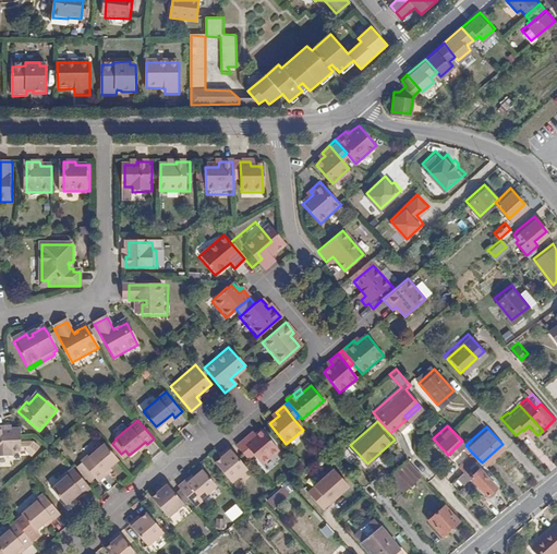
[(7,432),(7,428),(0,428),(0,458),(12,458),(12,454),(20,454),(20,437),(20,432),(11,432),(7,432)]
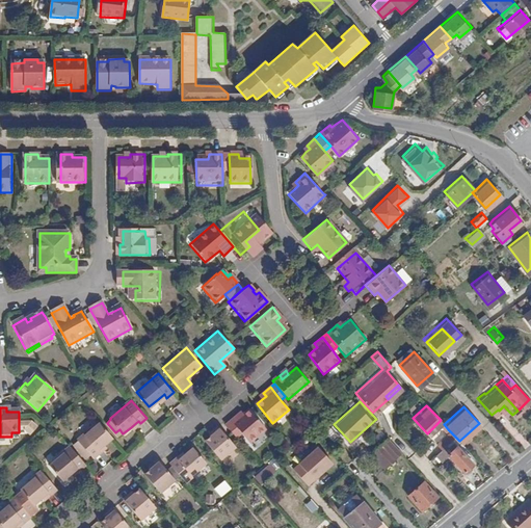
[(232,420),(242,432),(249,442),(266,428),(250,408),(244,414),(241,417),(239,414),(232,420)]
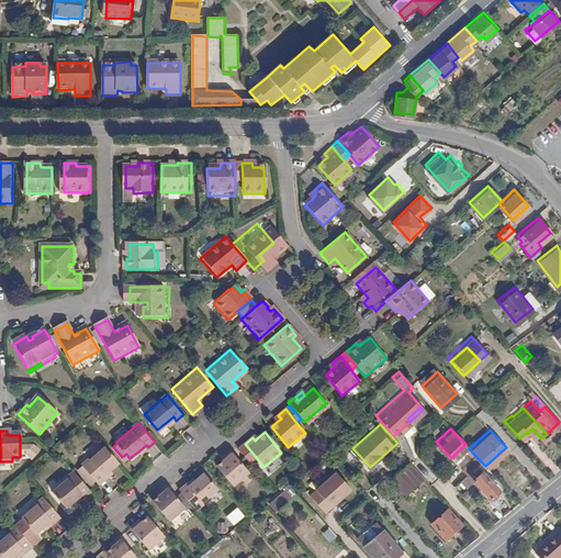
[(250,461),(256,457),(245,444),(239,448),(250,461)]
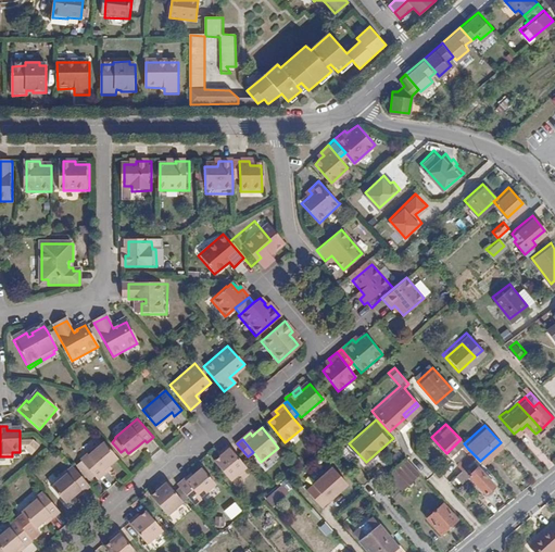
[(464,443),(461,439),(457,442),(465,451),(468,449),(464,443)]
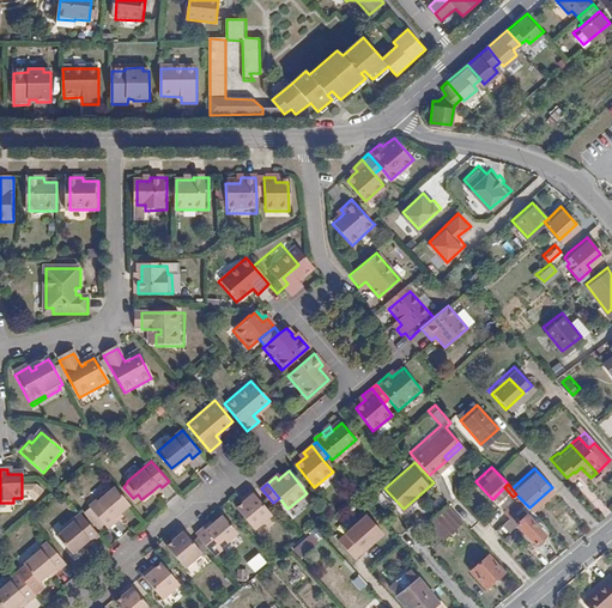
[(159,485),(151,492),(153,494),(162,487),(159,485)]
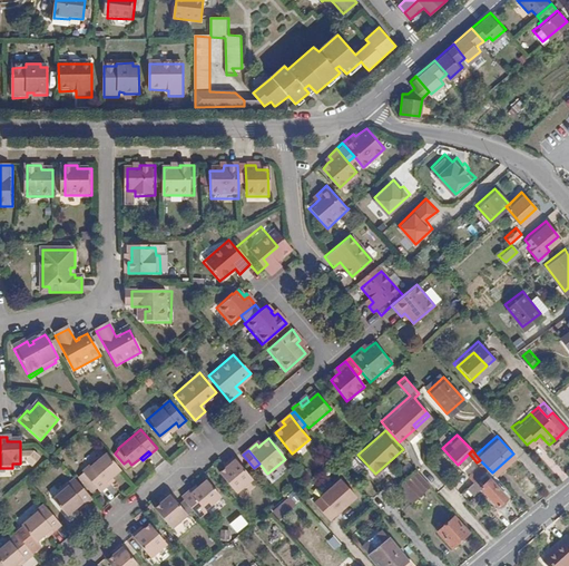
[(121,468),(108,452),(81,475),(92,489),(97,485),(101,490),(108,485),(106,481),(113,476),(121,468)]
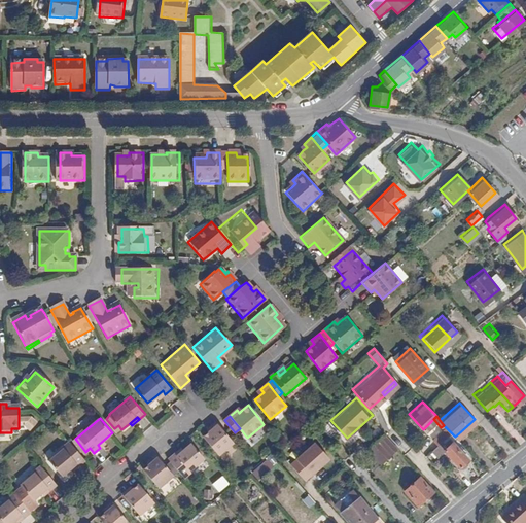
[(213,428),(210,431),(204,437),(220,455),(235,443),(216,420),(211,425),(213,428)]
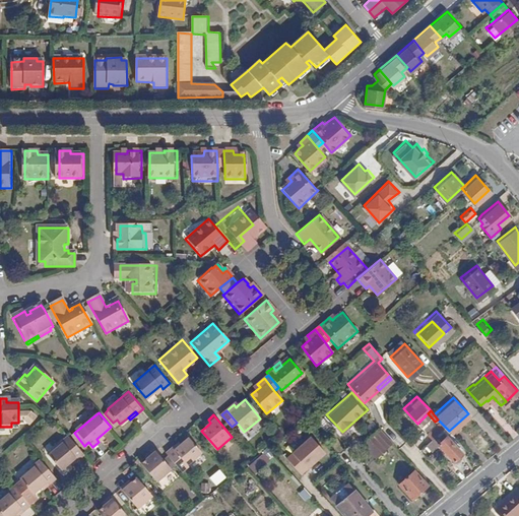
[(364,440),(376,453),(391,440),(378,426),(364,440)]
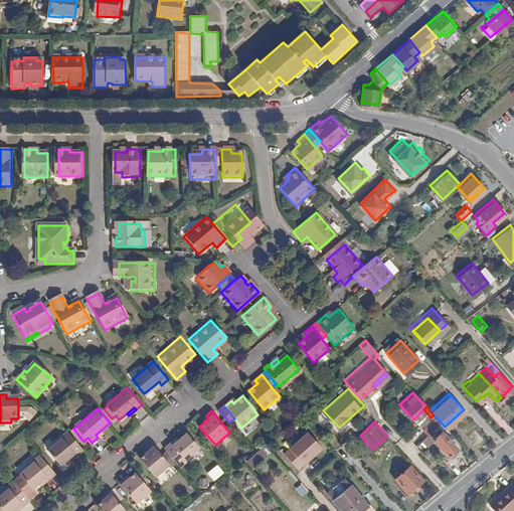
[(419,422),(417,424),(431,439),(433,437),(448,454),(455,447),(440,430),(435,434),(424,423),(421,426),(419,422)]
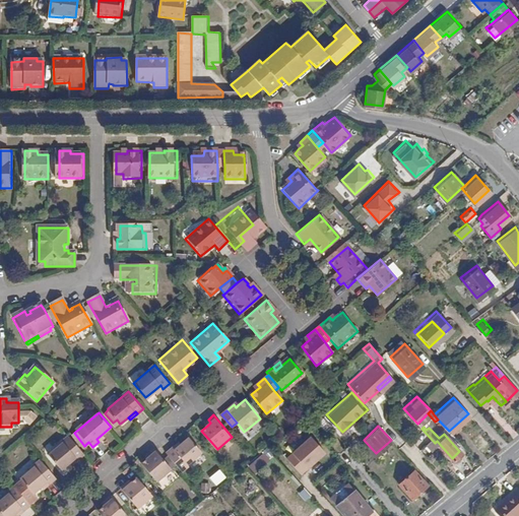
[(303,473),(328,450),(311,432),(285,455),(303,473)]
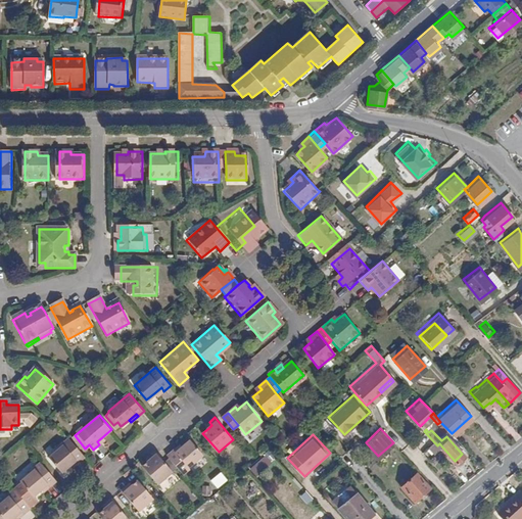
[(97,441),(99,444),(105,439),(103,436),(97,441)]
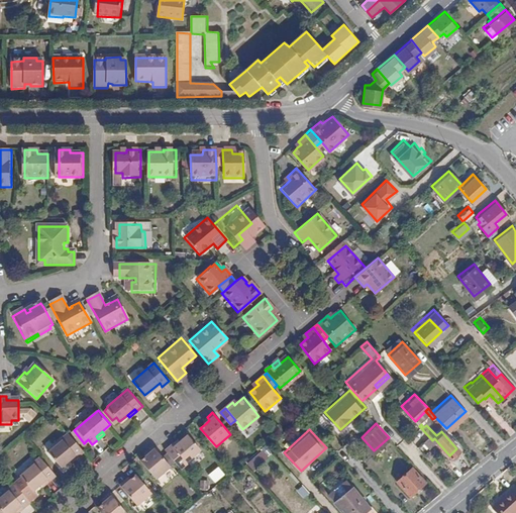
[(84,451),(69,434),(48,451),(61,466),(69,458),(75,453),(78,456),(84,451)]
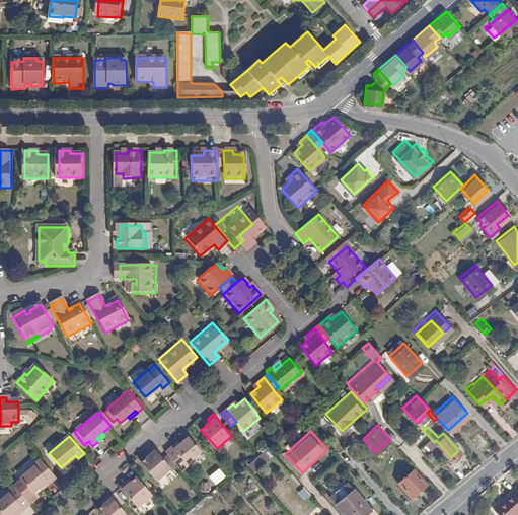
[(172,449),(170,446),(164,451),(179,468),(200,452),(188,437),(179,444),(172,449)]
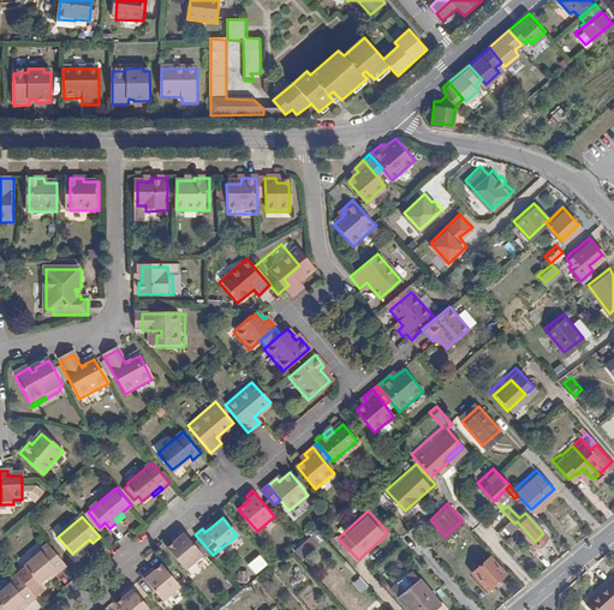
[(445,536),(430,520),(425,524),(441,540),(445,536)]
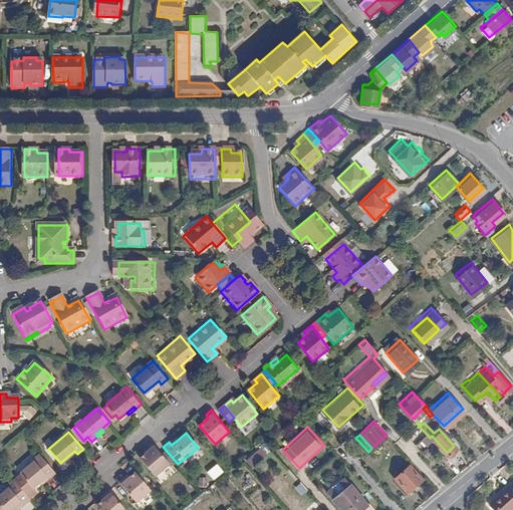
[(245,457),(252,466),(269,451),(262,443),(245,457)]
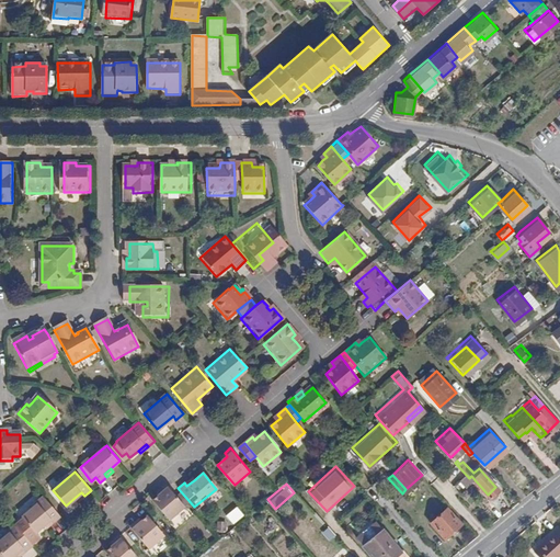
[(171,489),(166,495),(168,498),(164,501),(159,506),(175,526),(191,513),(171,489)]
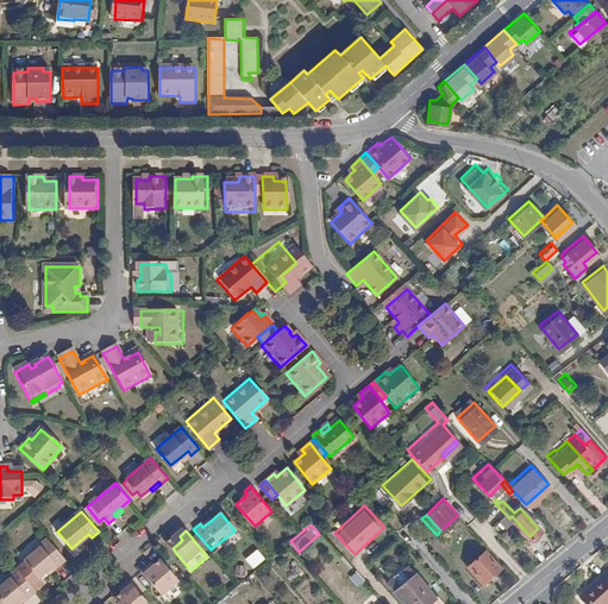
[(67,559),(49,539),(25,559),(19,564),(37,585),(43,582),(38,576),(48,568),(55,562),(58,565),(67,559)]
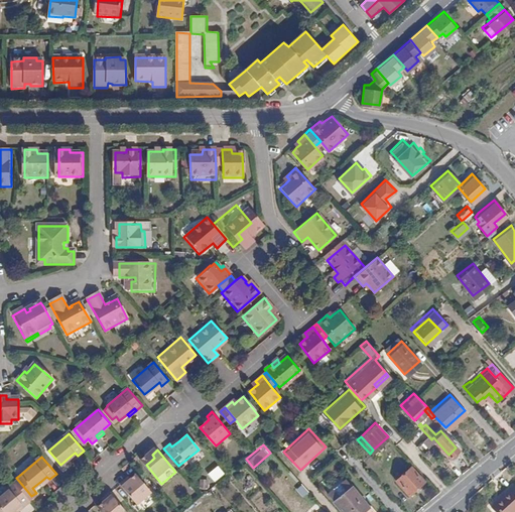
[(214,478),(225,471),(218,462),(208,470),(214,478)]
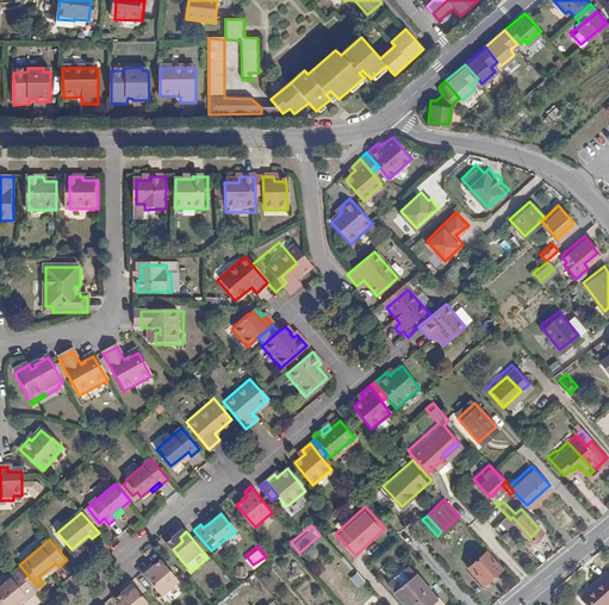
[(484,549),(467,565),(483,581),(499,566),(484,549)]
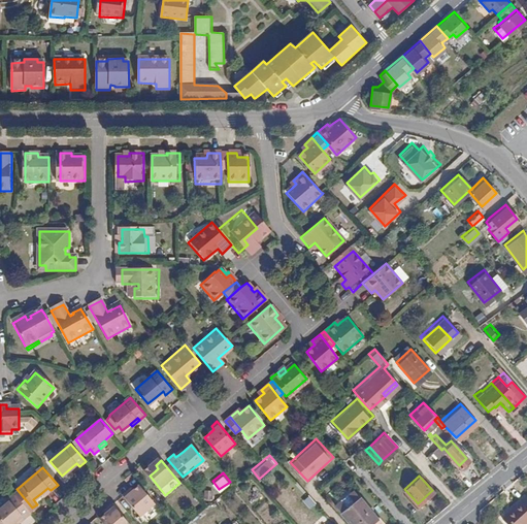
[(128,490),(123,495),(141,517),(156,505),(140,486),(134,491),(131,493),(128,490)]
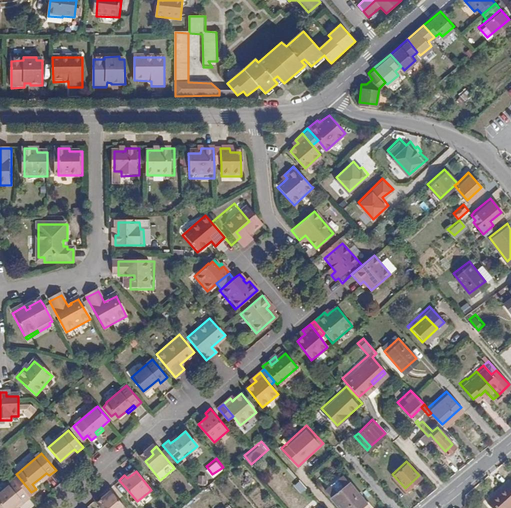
[(206,481),(206,472),(197,472),(198,482),(206,481)]
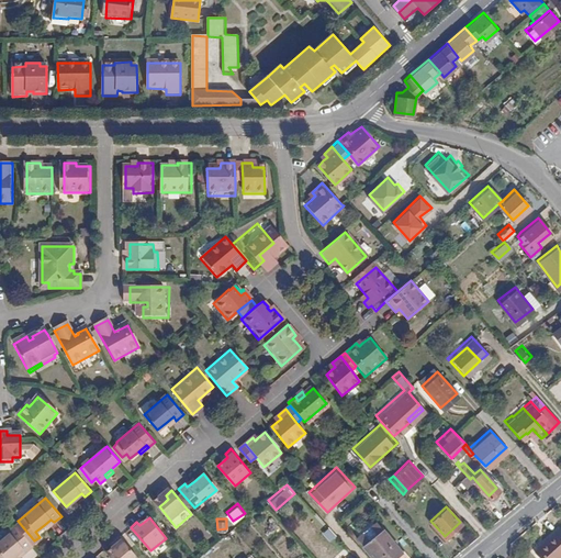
[(34,540),(18,521),(15,523),(18,526),(32,543),(34,540)]
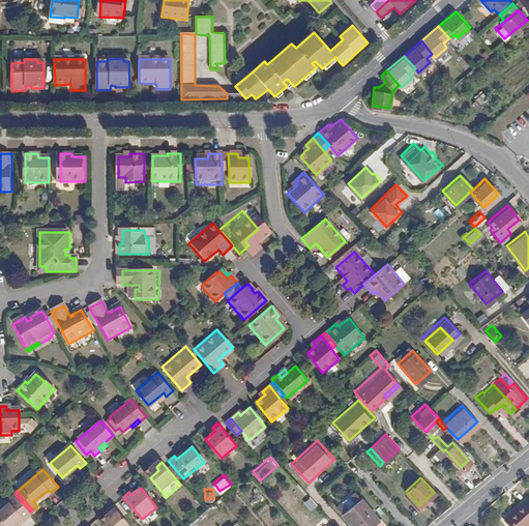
[(516,521),(511,524),(512,525),(526,525),(528,524),(528,494),(528,495),(508,514),(516,521)]
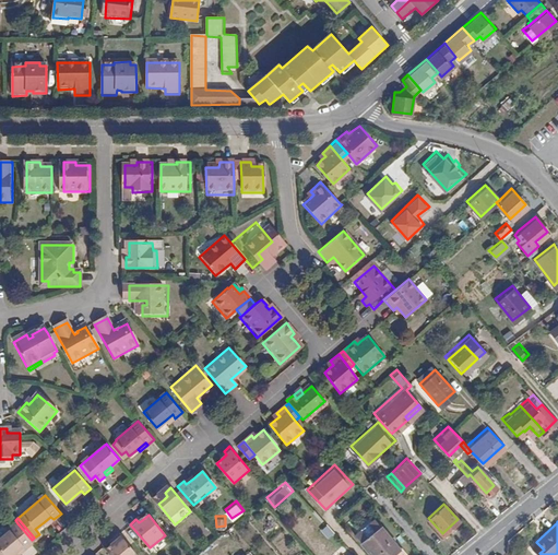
[(32,540),(18,523),(0,538),(0,547),(3,551),(0,553),(0,554),(21,554),(20,554),(18,551),(24,545),(26,548),(34,542),(32,540)]
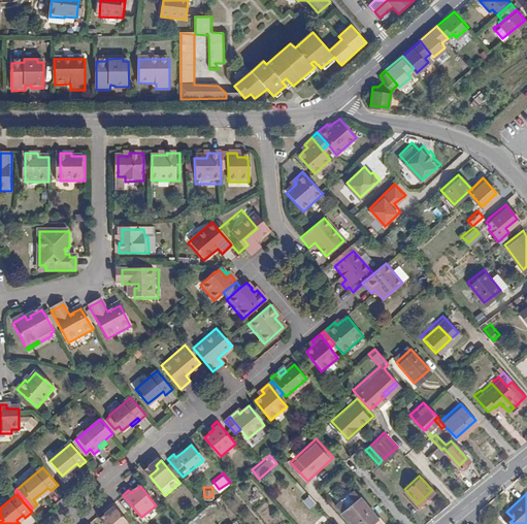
[(358,496),(340,512),(352,523),(367,523),(376,517),(358,496)]
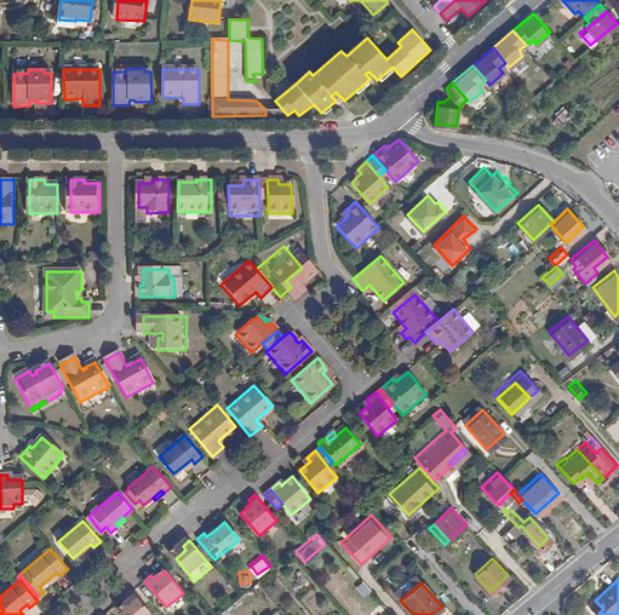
[(129,601),(125,604),(119,609),(124,614),(153,614),(133,591),(126,597),(129,601)]
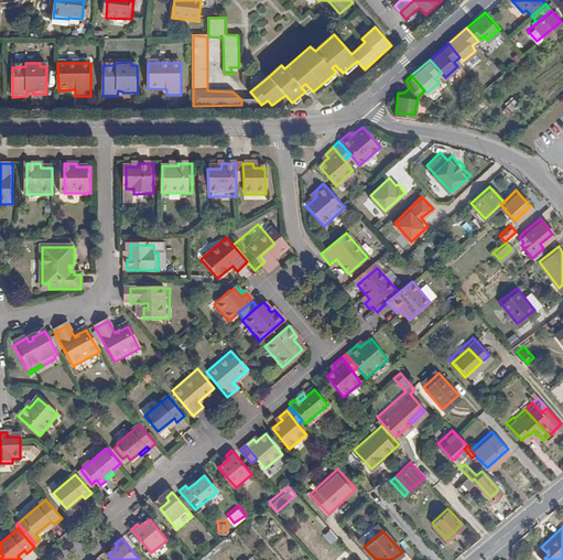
[(549,555),(541,547),(537,550),(544,558),(549,555)]
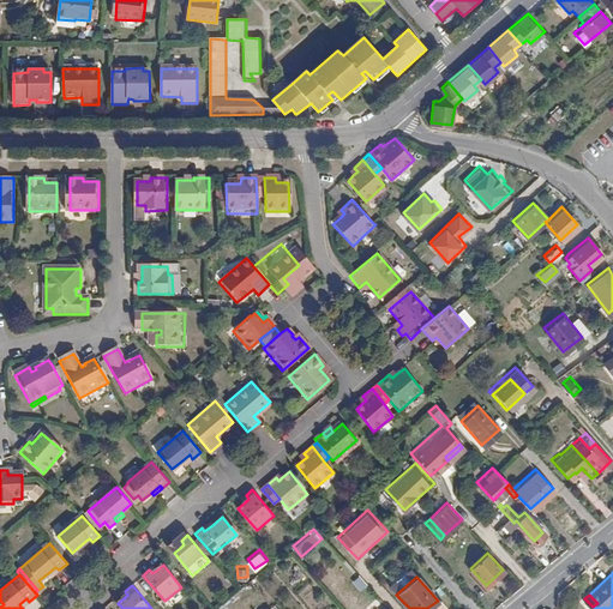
All buildings are outlined.
